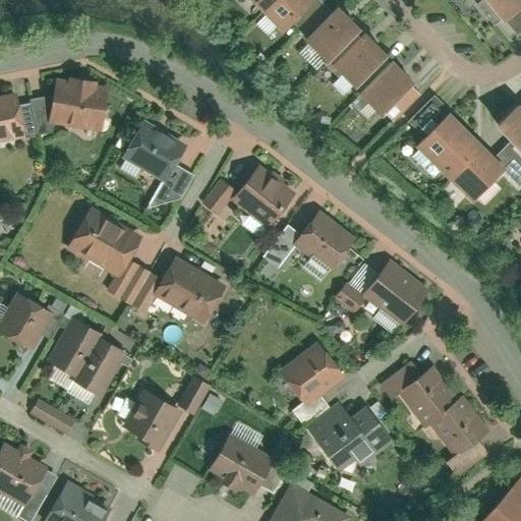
[(251,0),(261,8),(269,0),(251,0)]
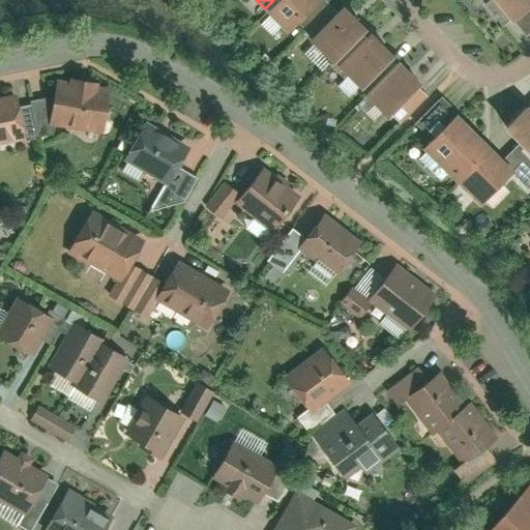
[(273,0),(265,8),(289,32),(320,0),(273,0)]
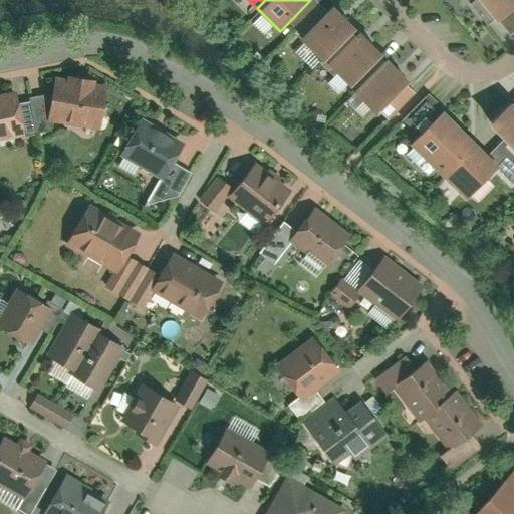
[(513,5),(513,0),(470,0),(489,24),(513,5)]
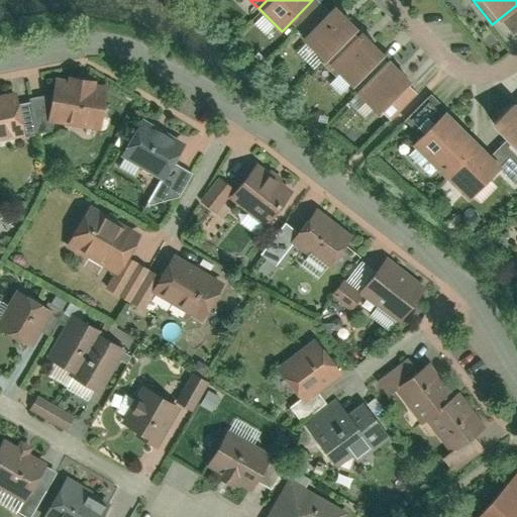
[(360,31),(336,5),(299,40),(324,66),(360,31)]
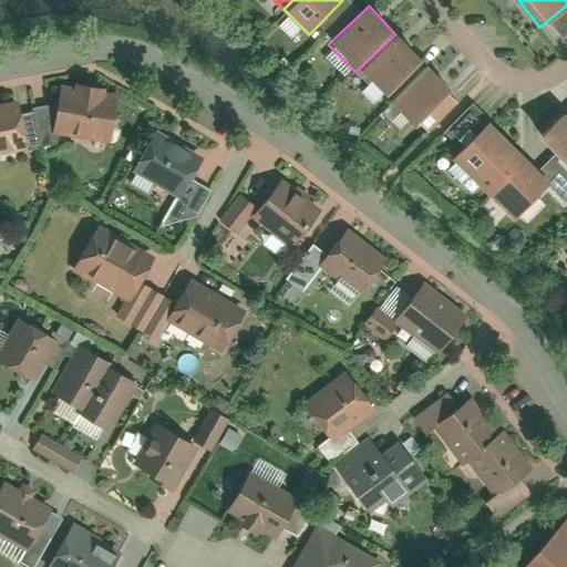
[(422,62),(395,34),(356,72),(382,101),(422,62)]
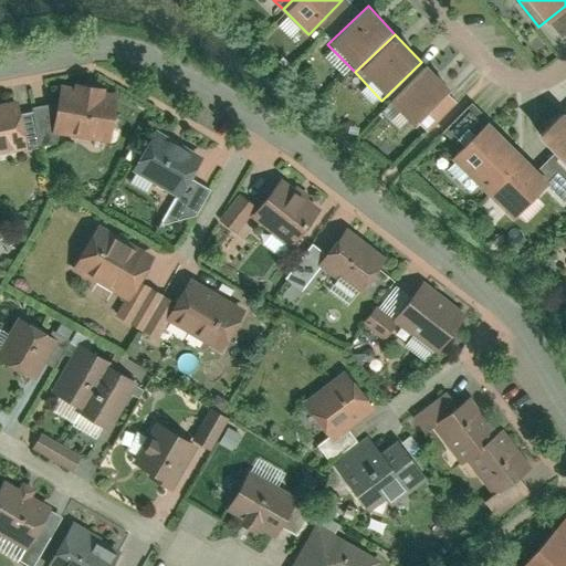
[(449,91),(421,62),(381,101),(408,128),(449,91)]
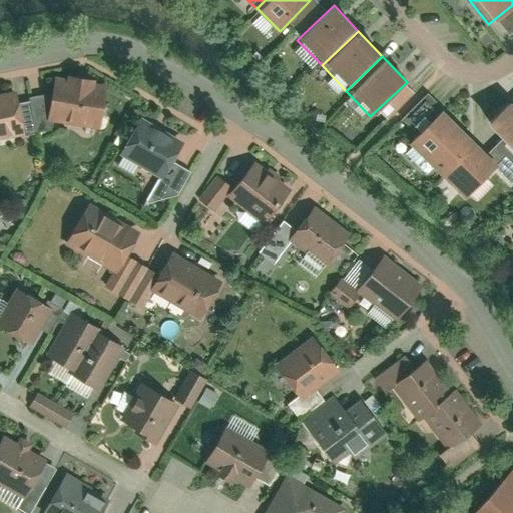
[(57,79),(52,125),(101,130),(105,84),(57,79)]
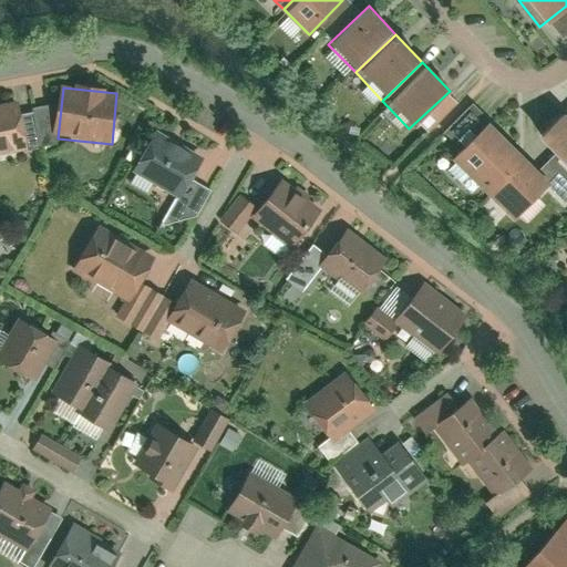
[(0,155),(30,150),(19,101),(0,104),(0,155)]
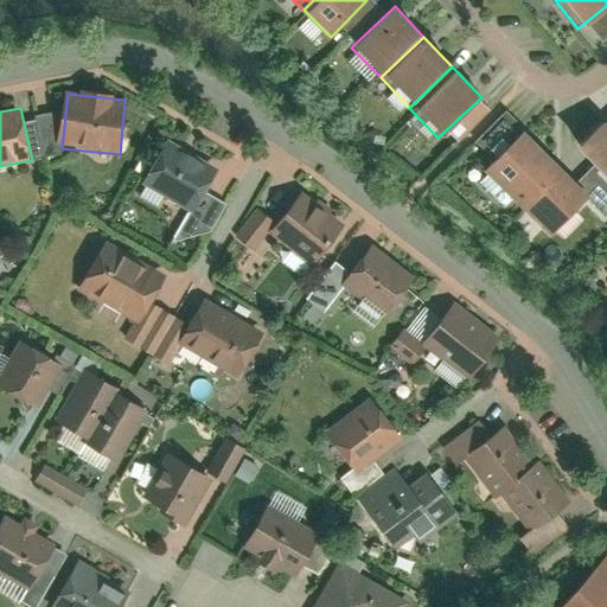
[(606,117),(576,149),(606,179),(606,117)]
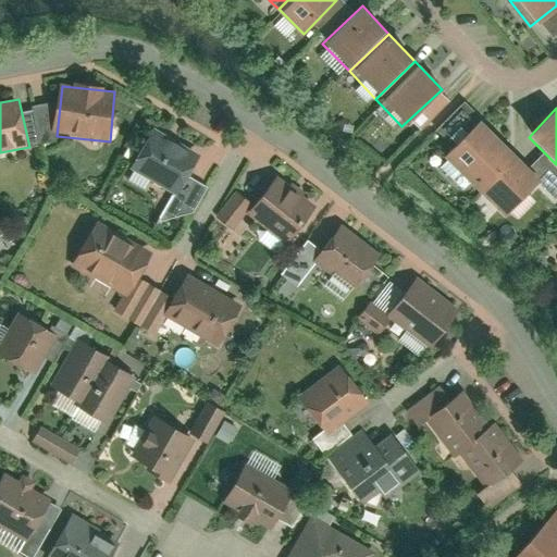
[(511,152),(482,123),(446,160),(475,188),(511,152)]
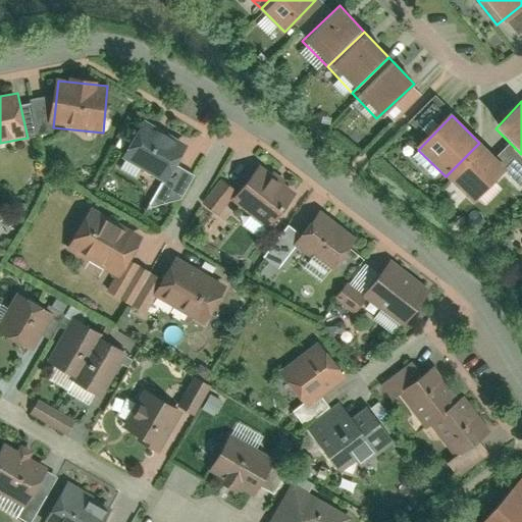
[(144,123),(122,158),(166,185),(187,149),(144,123)]
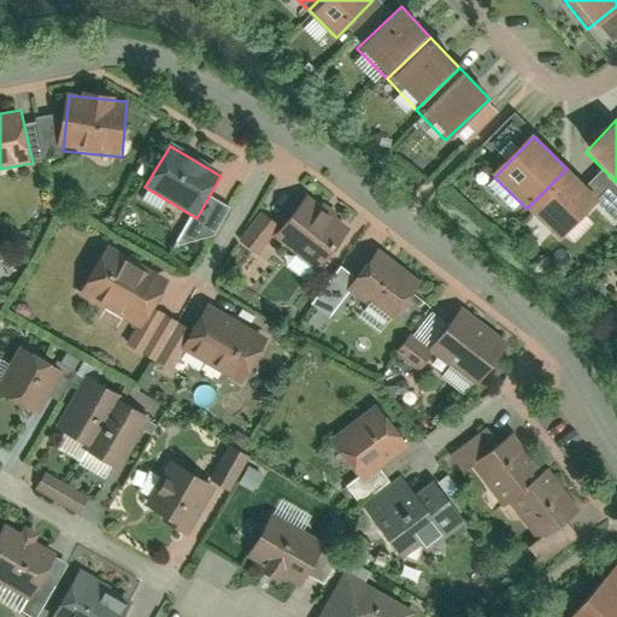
[(599,201),(566,169),(527,209),(559,241),(599,201)]
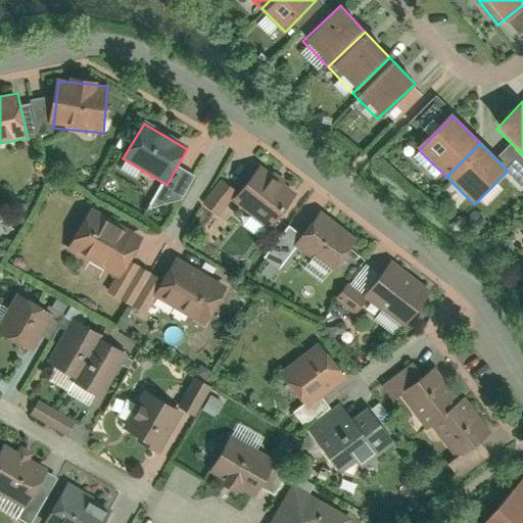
[(255,170),(232,200),(270,230),(293,198),(255,170)]
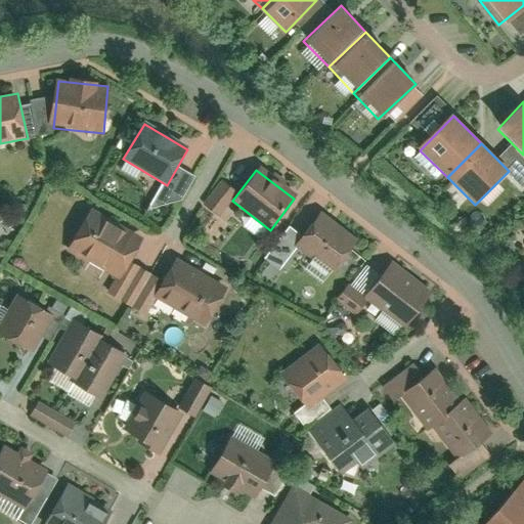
[(87,211),(68,251),(124,278),(143,238),(87,211)]
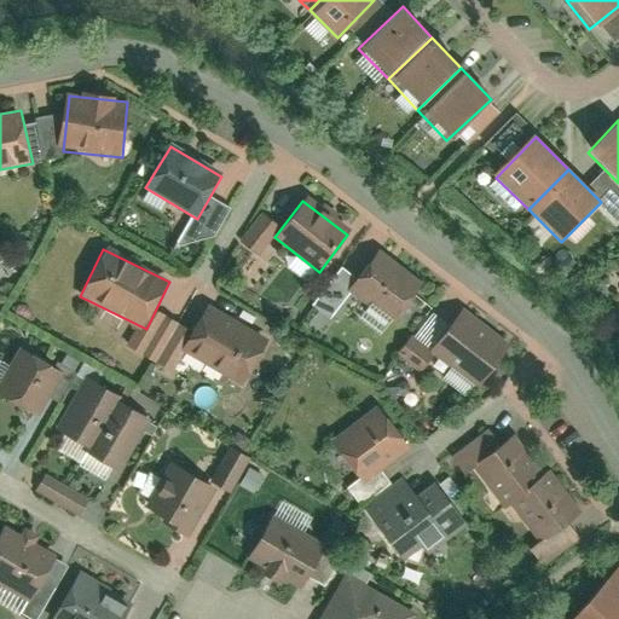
[(375,254),(351,290),(399,323),(423,287),(375,254)]
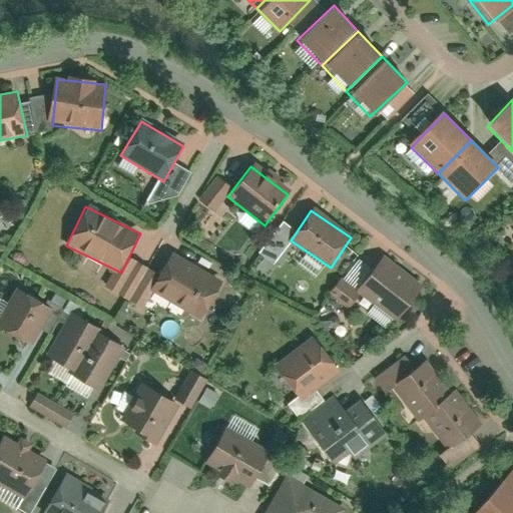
[(170,257),(153,292),(203,318),(221,284),(170,257)]
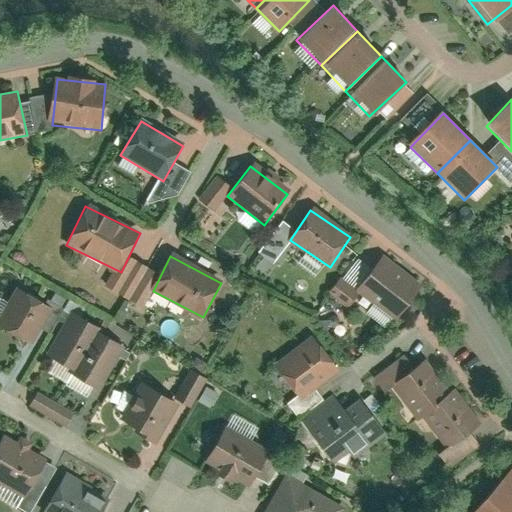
[(357,291),(395,317),(417,284),(379,259),(357,291)]
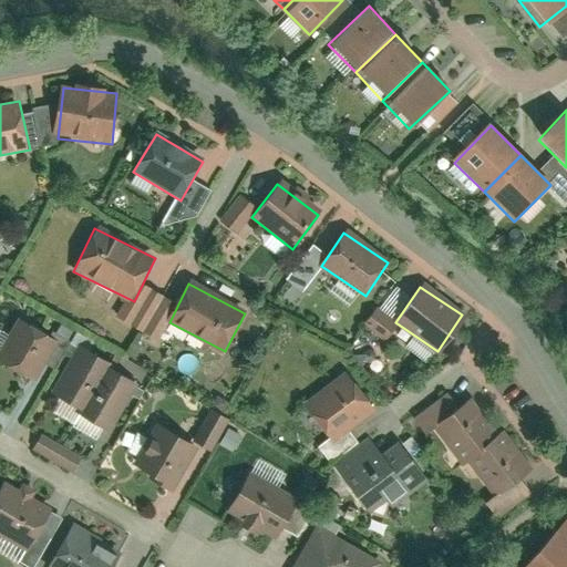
[(20,319),(0,353),(0,363),(26,379),(50,337),(20,319)]
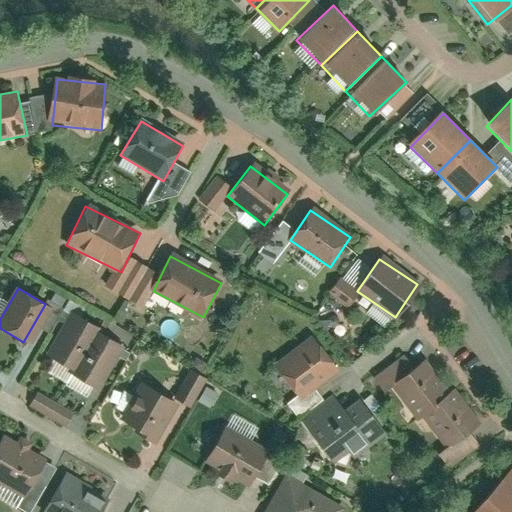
[(359,294),(352,304),(364,313),(371,303),(359,294)]
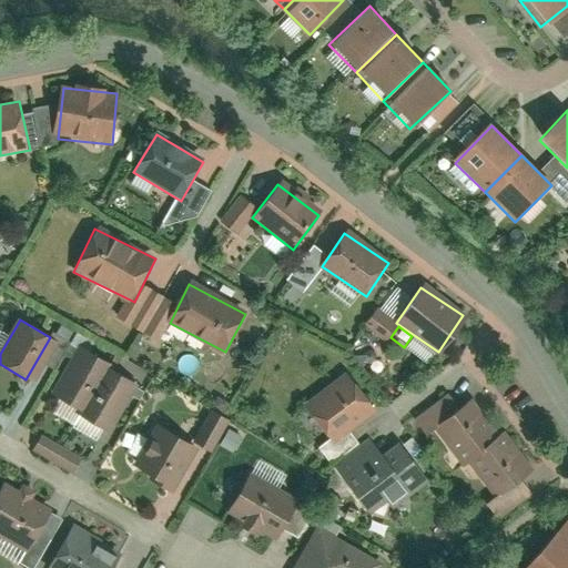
[(75,408),(104,362),(80,347),(51,394),(75,408)]
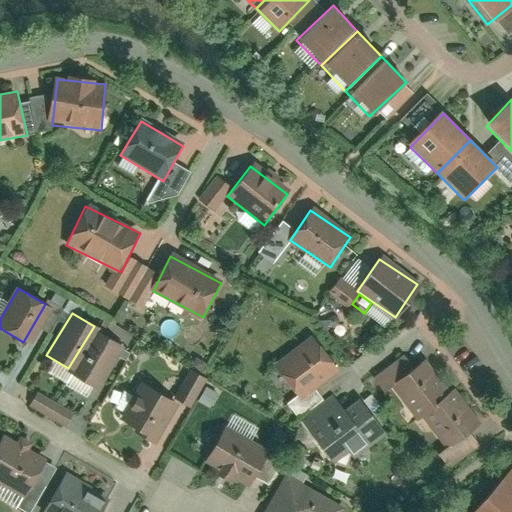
[(90,382),(116,339),(94,326),(68,368),(90,382)]
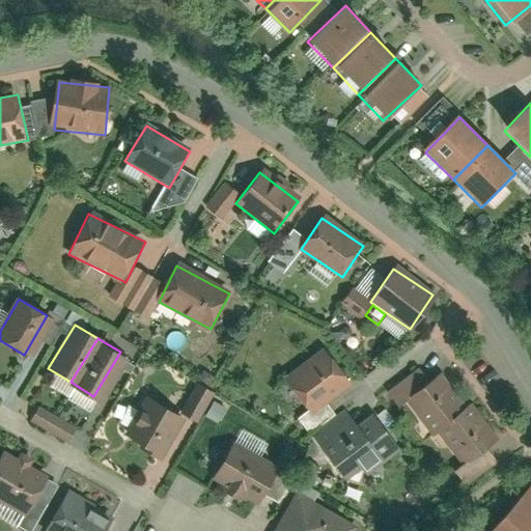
[(324,348),(285,379),(313,416),(353,386),(324,348)]
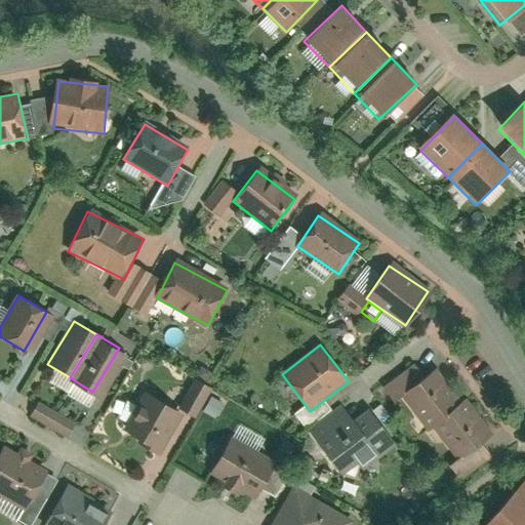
[(423,370),(392,393),(423,437),(432,431),(454,460),(483,440),(456,404),(451,408),(423,370)]
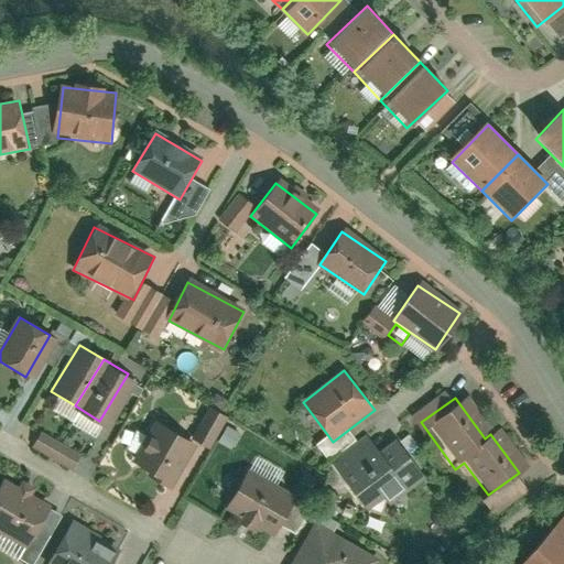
[(190,436),(210,447),(228,416),(207,405),(190,436)]
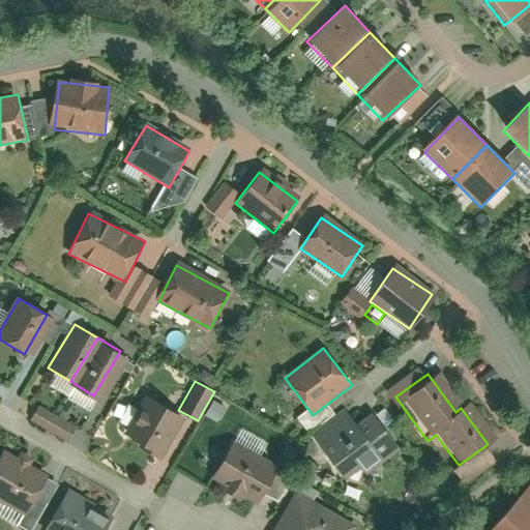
[(151,392),(125,432),(159,453),(185,415),(151,392)]
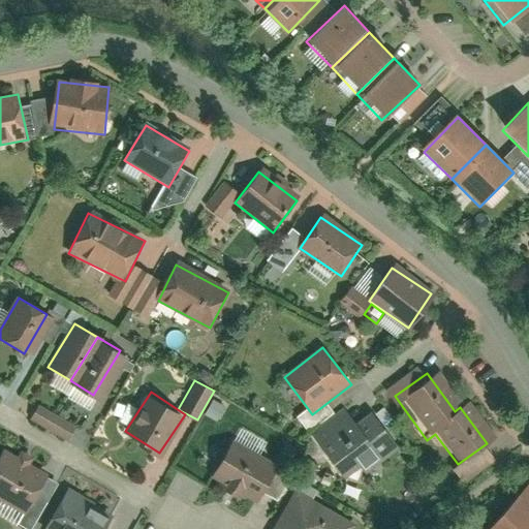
[(217,421),(225,407),(213,400),(205,413),(217,421)]
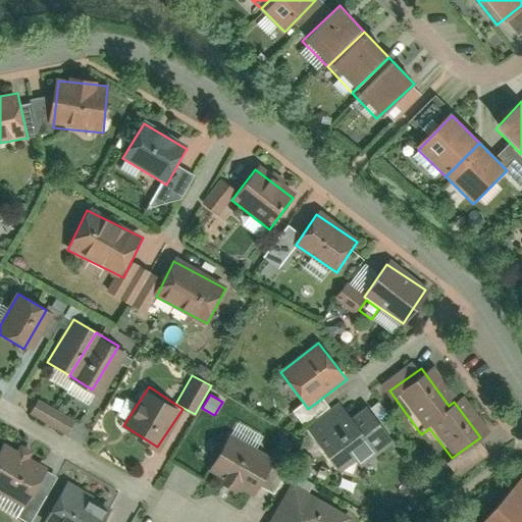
[(36,400),(29,416),(68,433),(75,417),(36,400)]
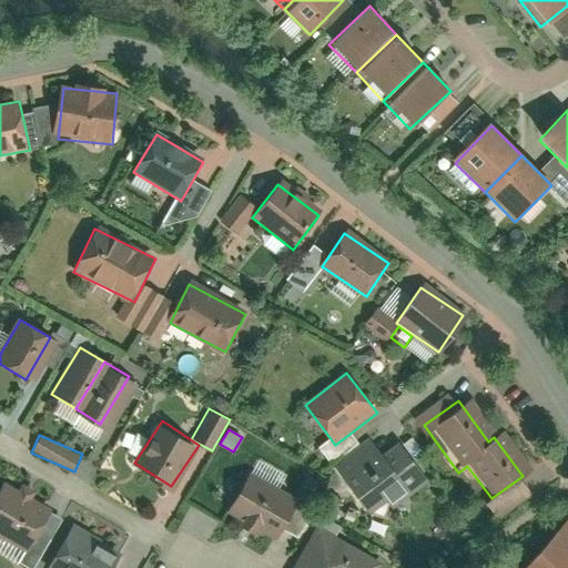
[(429,483),(404,443),(385,454),(378,445),(342,468),(374,518),(429,483)]
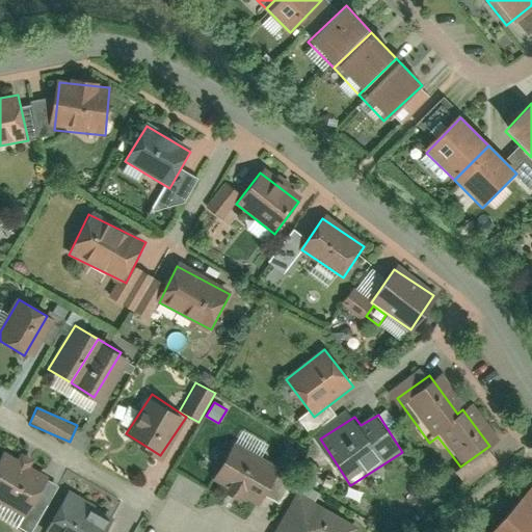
[(280,467),(234,442),(213,479),(259,504),(280,467)]
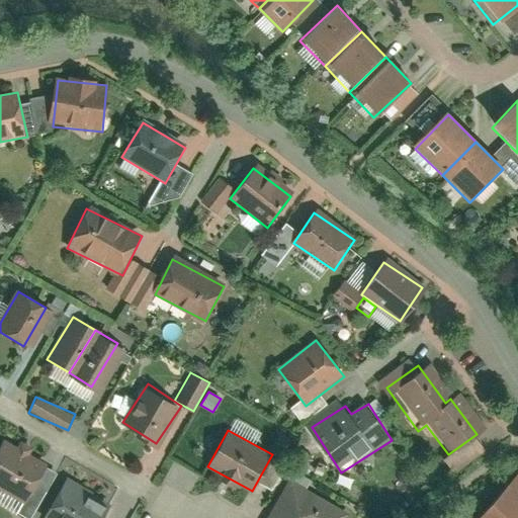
[(0,440),(0,487),(26,501),(46,463),(0,440)]
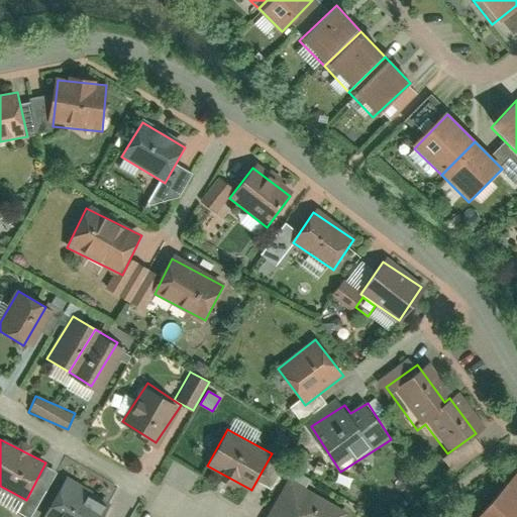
[(516,516),(516,472),(477,516),(516,516)]
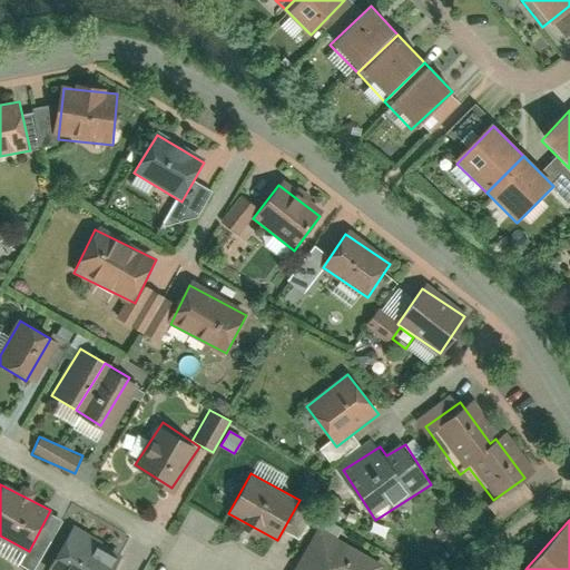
[(71,527),(48,569),(50,569),(114,569),(123,556),(71,527)]
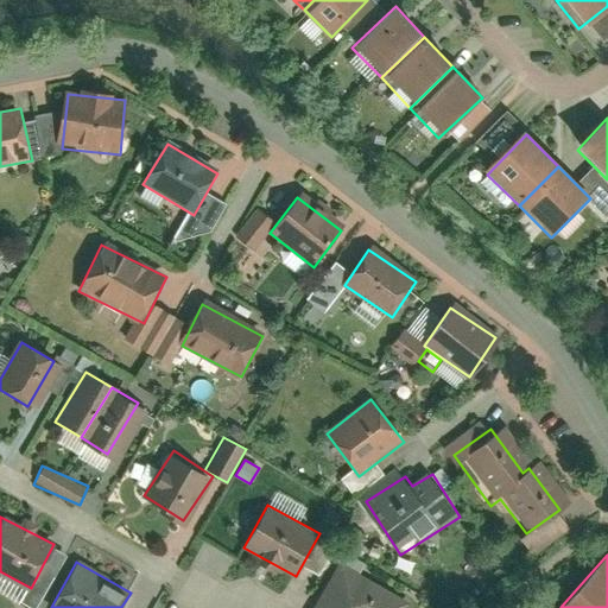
[(401,607),(406,601),(337,565),(316,607),(401,607)]
